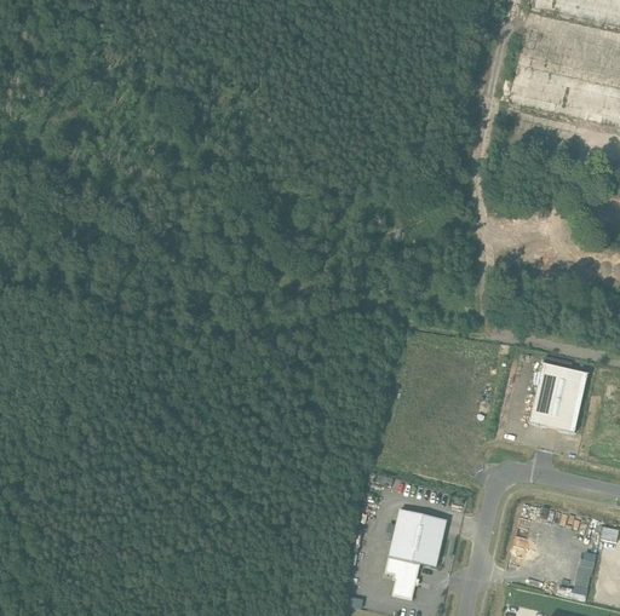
[(527,0),(527,3),(619,21),(619,0),(527,0)]
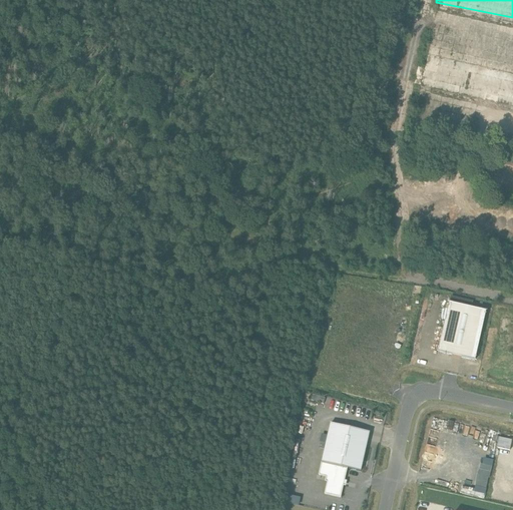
[(512,102),(512,68),(426,51),(420,83),(512,102)]
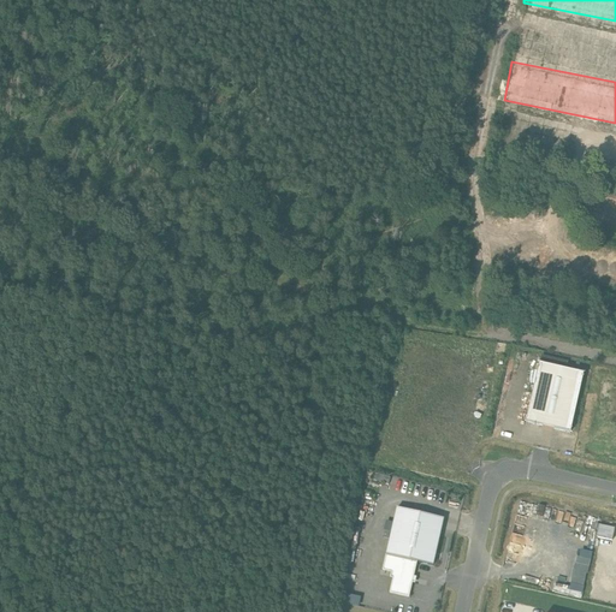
[(584,370),(539,361),(526,420),(570,429),(584,370)]
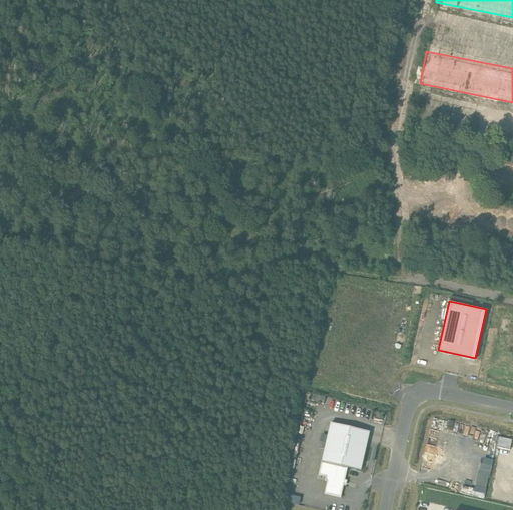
[(370,430),(331,421),(322,460),(347,466),(361,469),(370,430)]
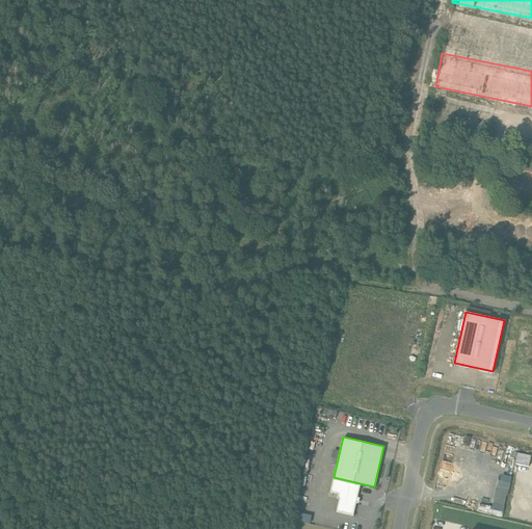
[(531,454),(516,451),(514,461),(528,465),(531,454)]
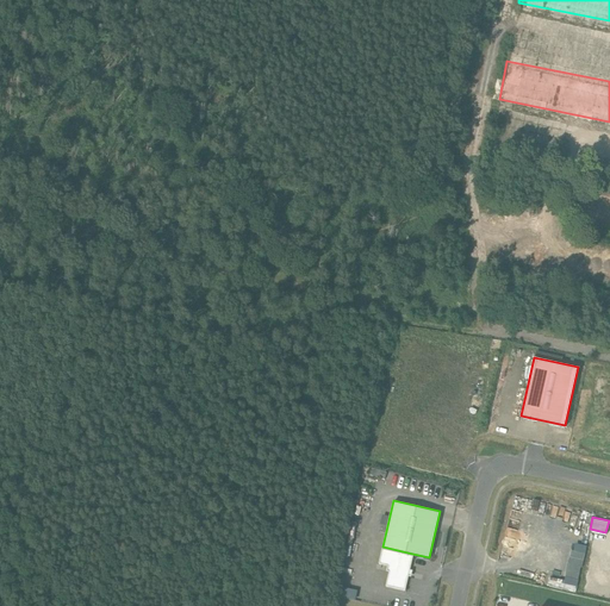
[(405,588),(412,554),(383,547),(379,562),(391,564),(386,585),(405,588)]
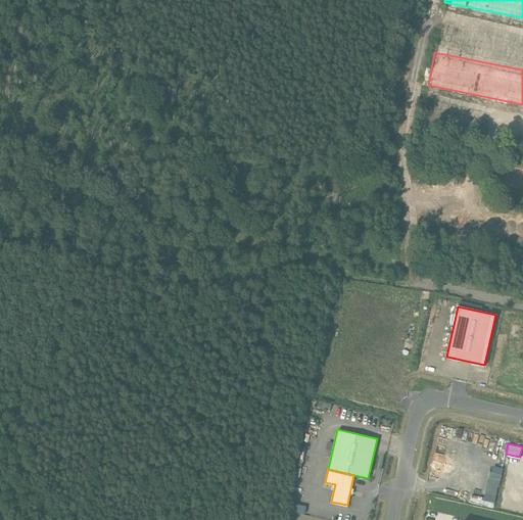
[(484,498),(496,500),(501,470),(487,469),(484,498)]
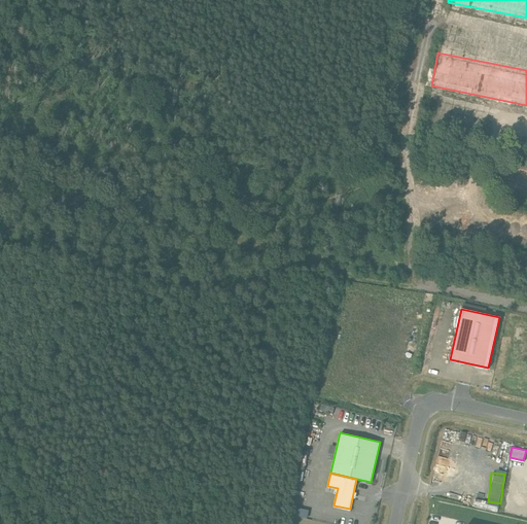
[(306,516),(308,508),(289,504),(288,512),(306,516)]
